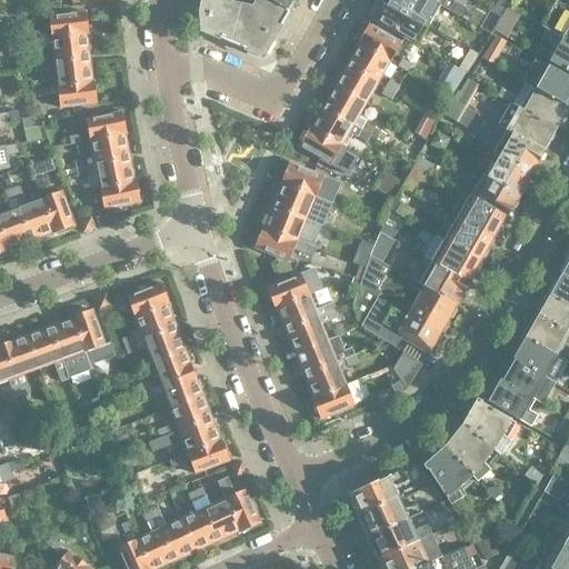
[(202,0),(201,11),(201,31),(233,46),(242,5),(238,3),(238,0),(242,0),(245,1),(245,0),(202,0)]
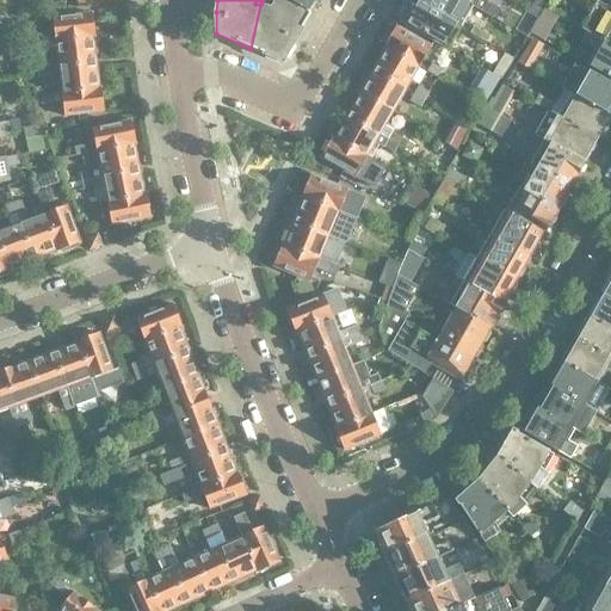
[(260,5),(251,49),(283,62),(310,13),(288,0),(275,0),(271,7),(260,5)]
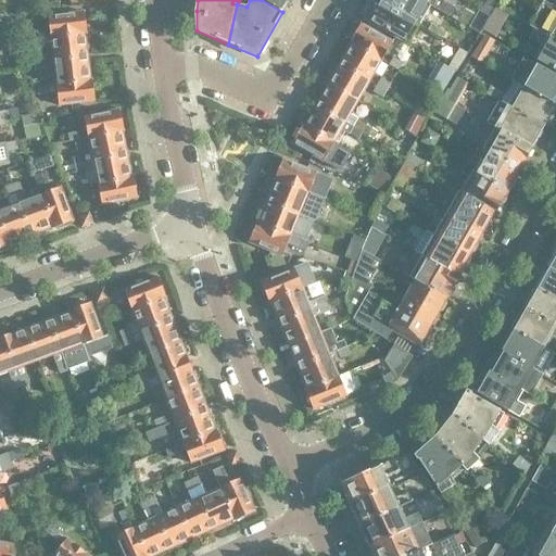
[(262,0),(282,12),(287,4),(286,0),(262,0)]
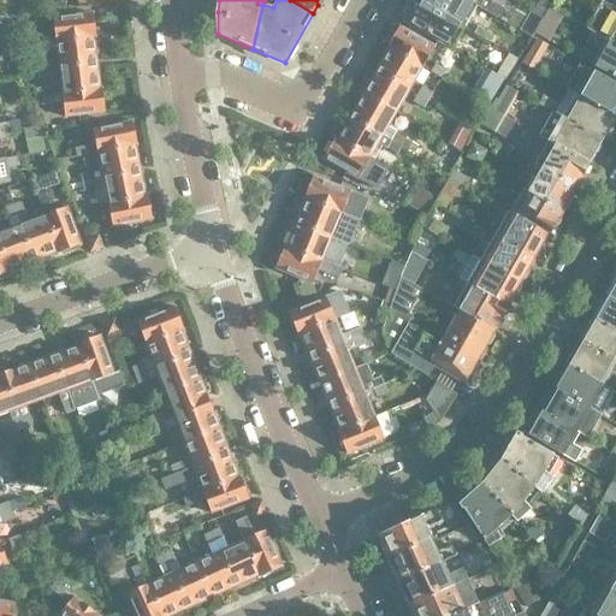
[(407,21),(404,23),(415,29),(415,30),(446,47),(461,24),(419,0),(418,0),(413,9),(410,10),(406,17),(407,21)]
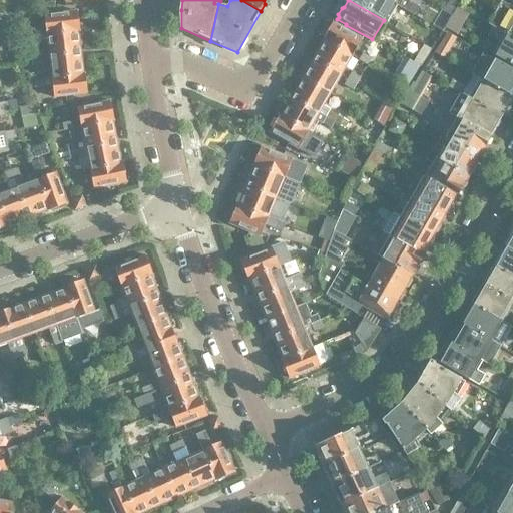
[(349,0),(384,20),(394,3),(387,0),(349,0)]
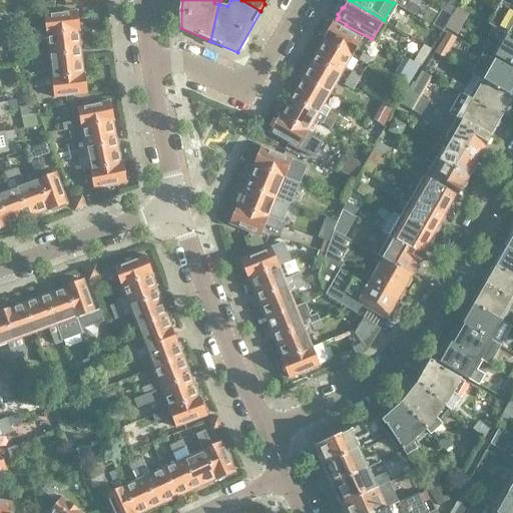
[(387,0),(394,3),(411,14),(416,6),(406,0),(387,0)]
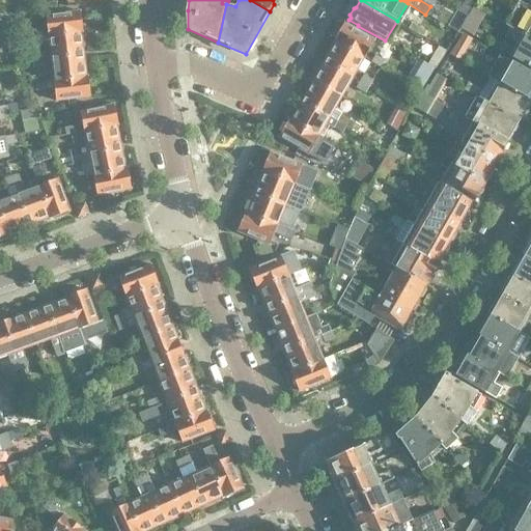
[(465,0),(459,10),(469,16),(474,6),(477,0),(465,0)]
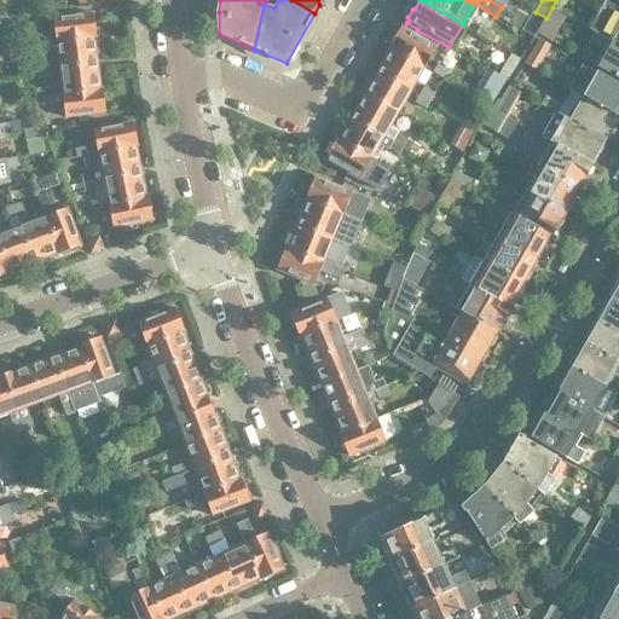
[(589,29),(594,33),(612,42),(612,41),(618,45),(618,10),(606,3),(605,1),(602,7),(589,29)]
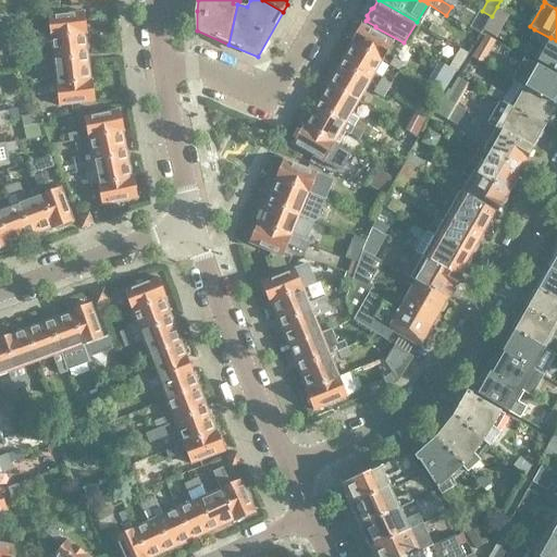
[(486,25),(484,29),(496,36),(509,13),(497,7),(492,16),(486,25)]
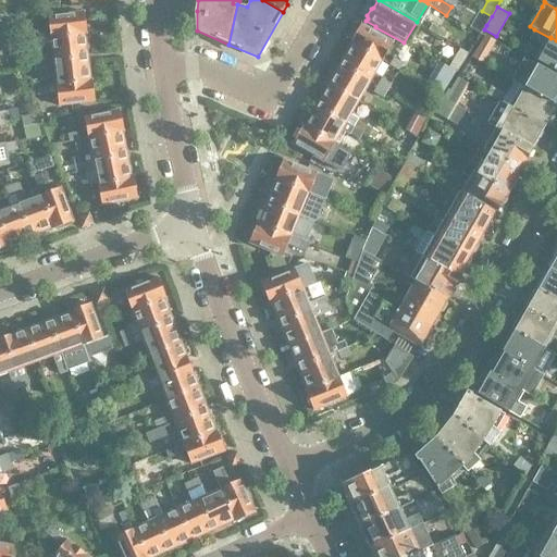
[(48,16),(48,21),(50,38),(85,34),(87,34),(84,12),(48,16)]
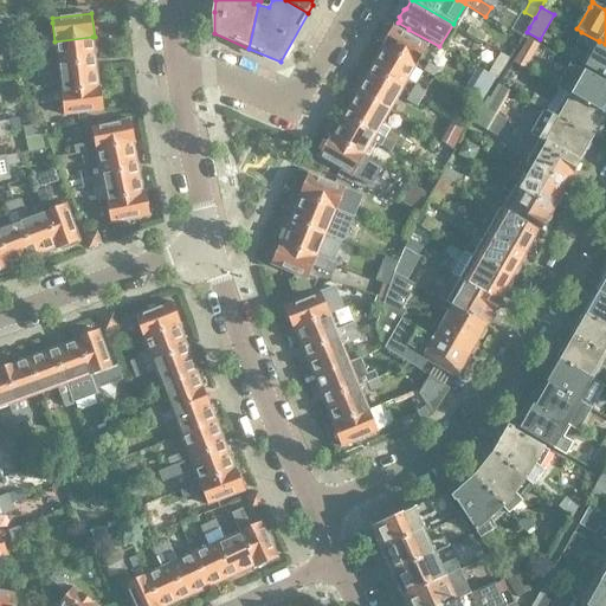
[(485,37),(469,26),(465,32),(482,43),(485,37)]
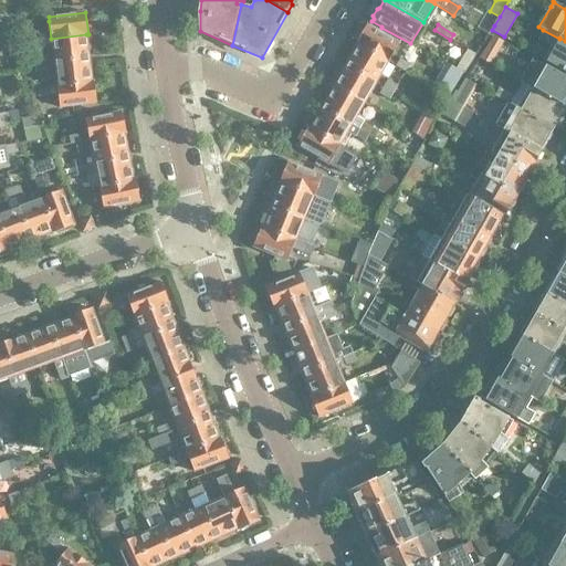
[(356,44),(358,45),(358,44),(388,62),(399,42),(377,29),(376,30),(367,25),(356,44)]
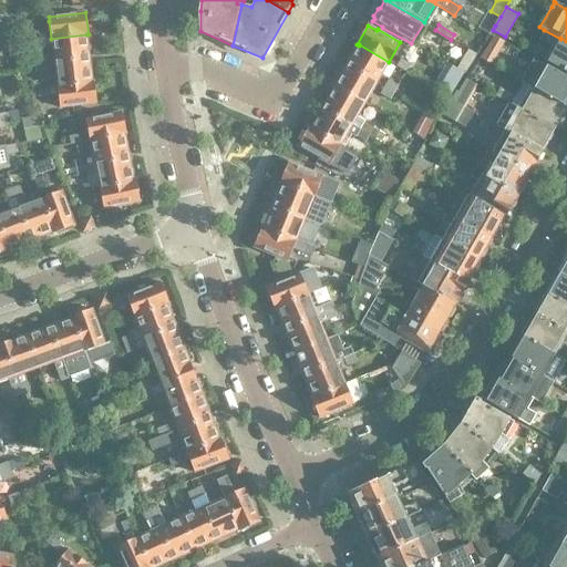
[(552,45),(544,59),(547,61),(547,62),(566,73),(566,41),(560,38),(560,39),(544,30),(539,39),(552,45)]
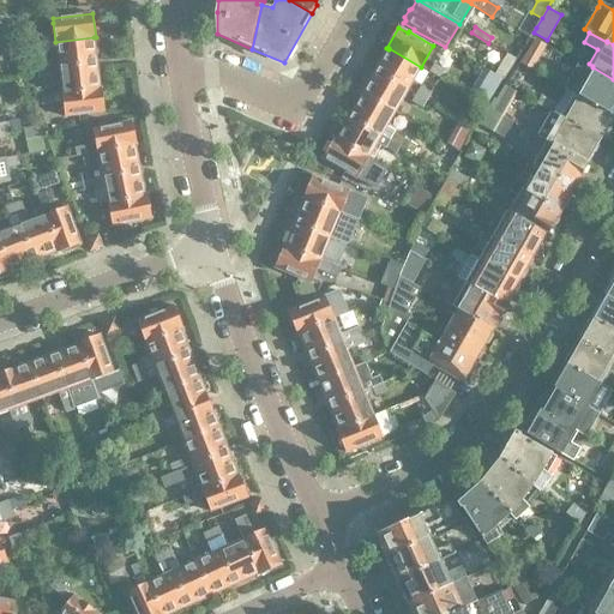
[(46,42),(44,34),(32,35),(34,44),(46,42)]
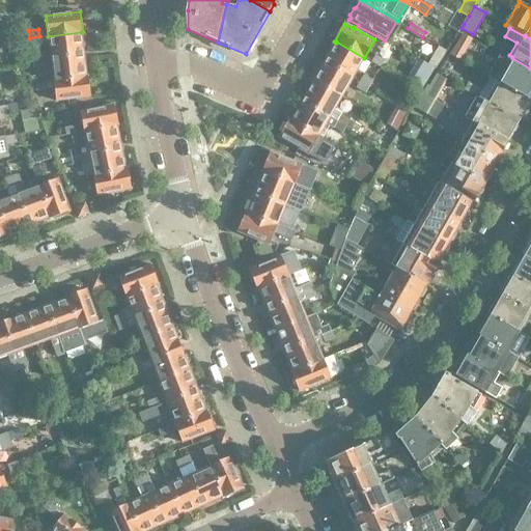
[(81,32),(48,36),(51,58),(83,55),(81,32)]
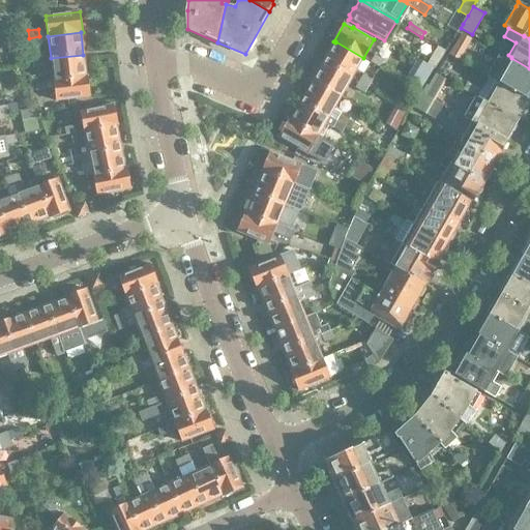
[(460,33),(450,47),(465,56),(474,41),(460,33)]
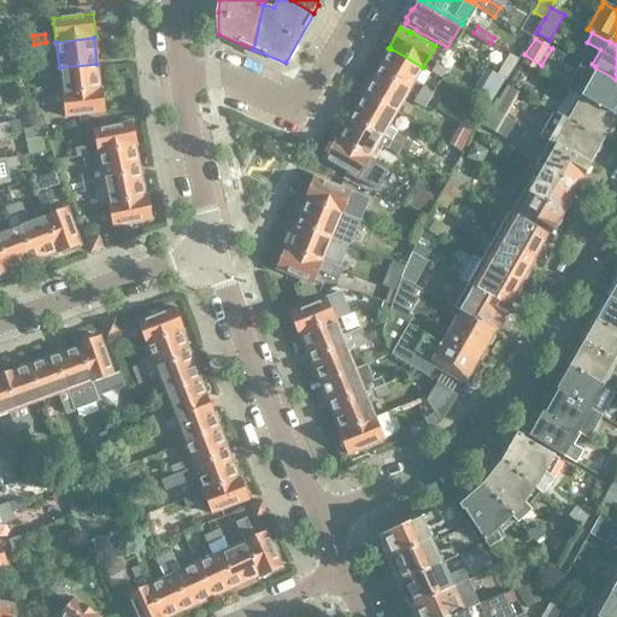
[(391,48),(391,50),(377,71),(410,90),(423,68),(391,48)]
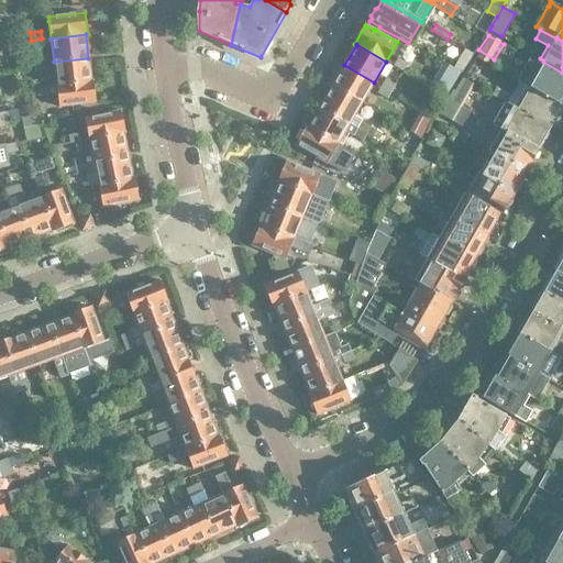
[(465,50),(453,69),(461,74),(473,55),(465,50)]
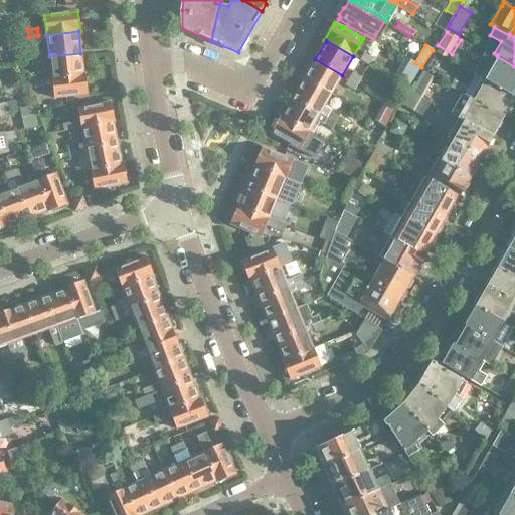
[(30,59),(41,57),(40,50),(30,51),(30,59)]
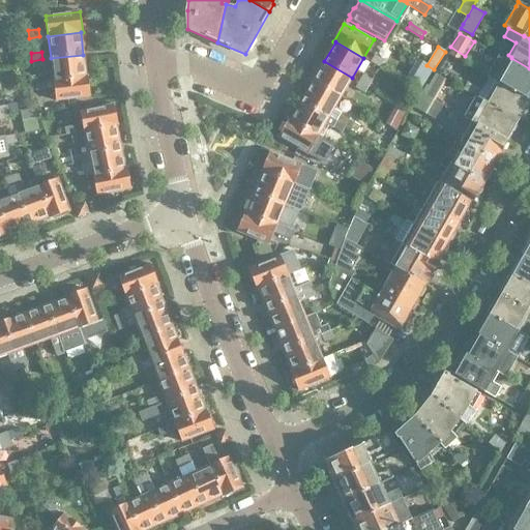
[(381,59),(372,53),(367,60),(377,66),(381,59)]
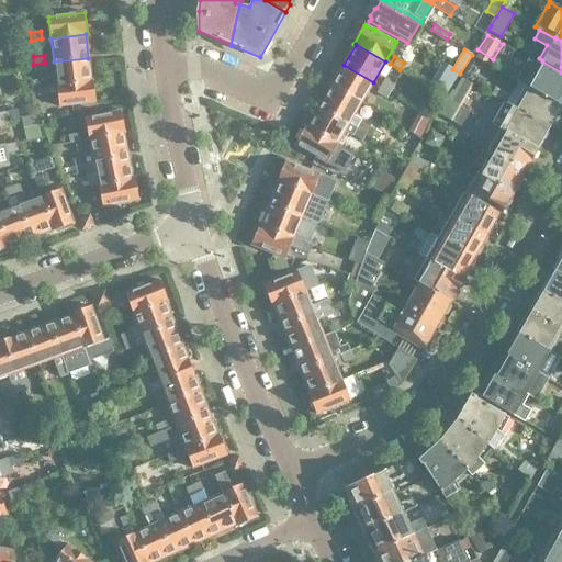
[(88,58),(54,62),(57,86),(91,81),(91,80),(88,58)]
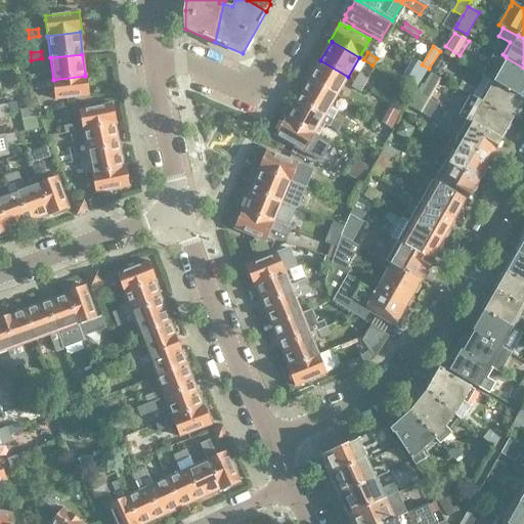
[(489,80),(493,82),(523,98),(523,95),(523,72),(506,61),(500,59),(489,80)]
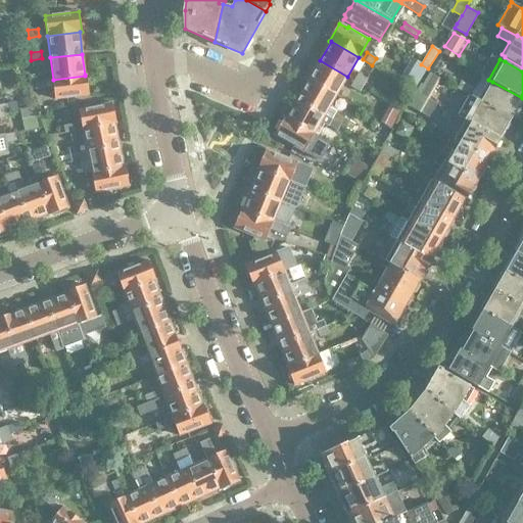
[(320,60),(308,80),(336,96),(347,77),(320,60)]
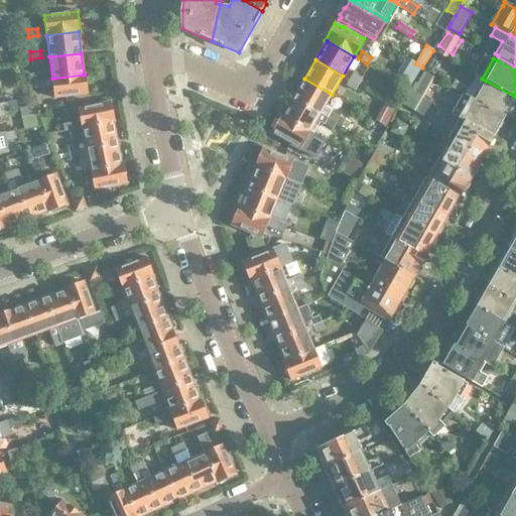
[(34,60),(34,69),(45,69),(45,60),(34,60)]
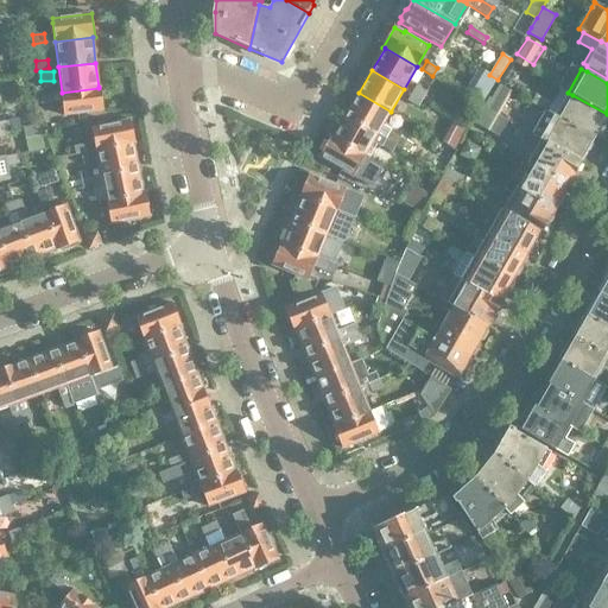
[(299,121),(194,81),(225,232),(299,121)]
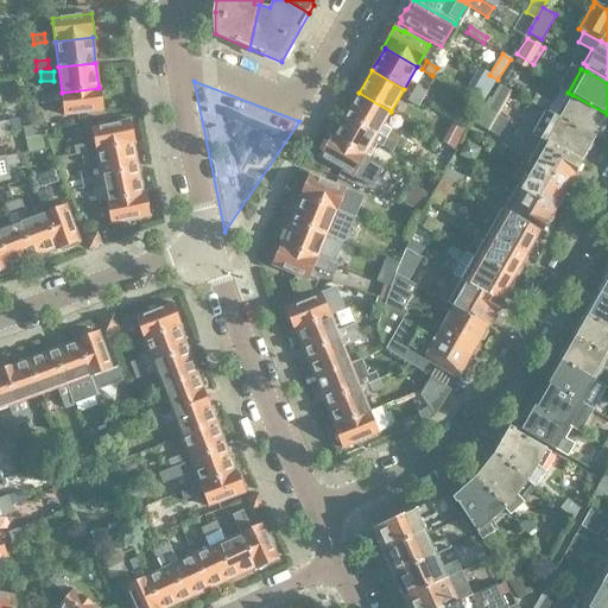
[(508,89),(495,82),(482,106),(495,112),(508,89)]
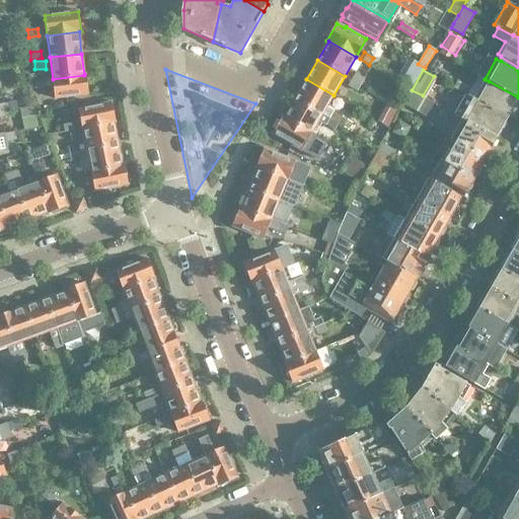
[(362,76),(353,71),(349,78),(358,83),(362,76)]
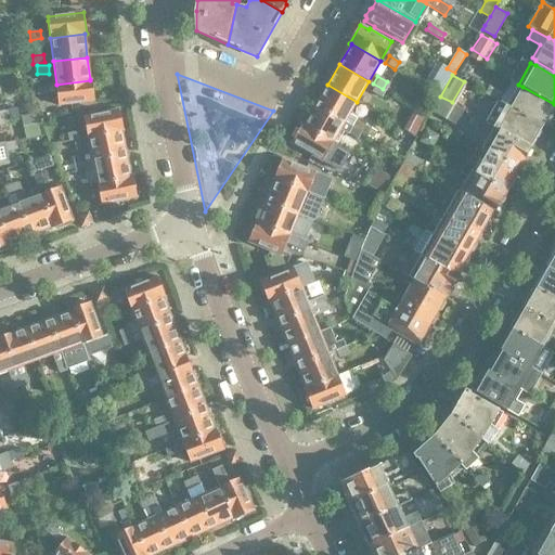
[(90,80),(56,85),(39,88),(40,95),(57,94),(59,106),(94,102),(93,88),(92,79),(90,79),(90,80)]
